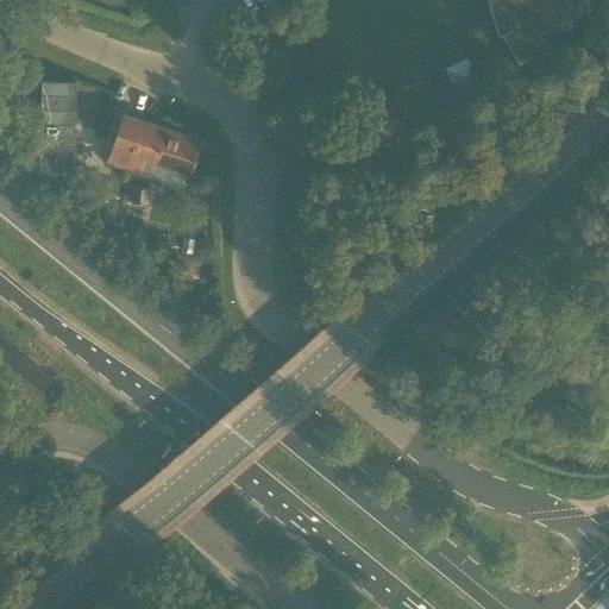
[(202,140),(123,114),(106,161),(140,173),(144,158),(190,174),(202,140)]
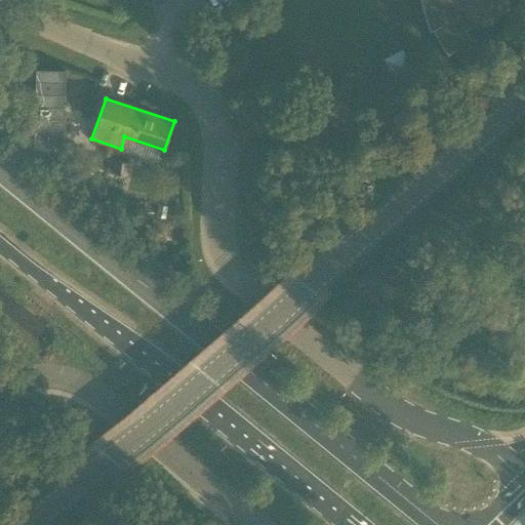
[(108,158),(106,171),(127,175),(130,162),(108,158)]
